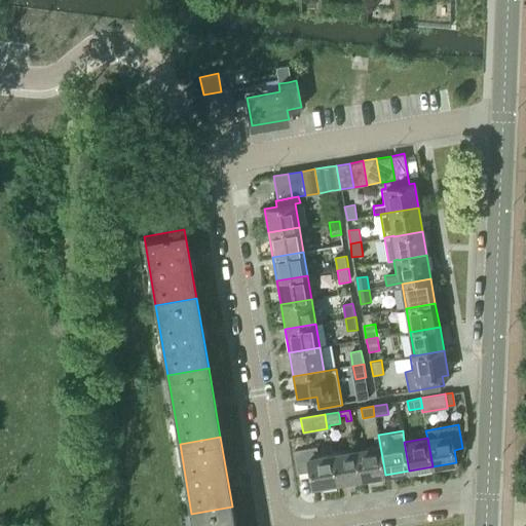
[(365,443),(354,445),(355,450),(361,479),(384,475),(385,475),(380,446),(365,448),(365,443)]
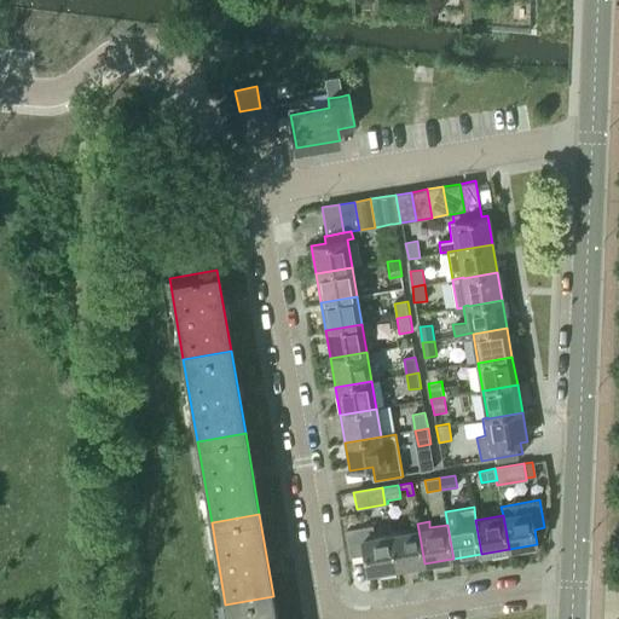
[(371,526),(346,531),(350,557),(365,555),(368,573),(397,568),(391,534),(374,537),(371,526)]
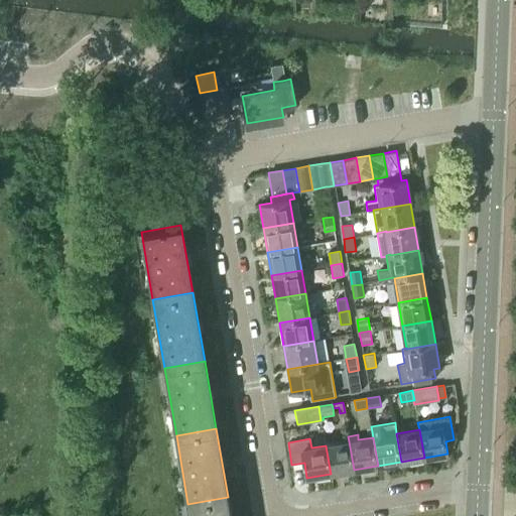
[(349,441),(326,445),(331,474),(354,470),(349,441)]
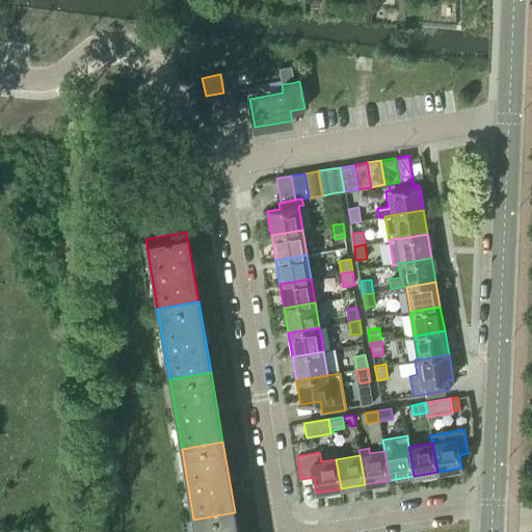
[(238,531),(235,512),(193,520),(195,531),(238,531)]
